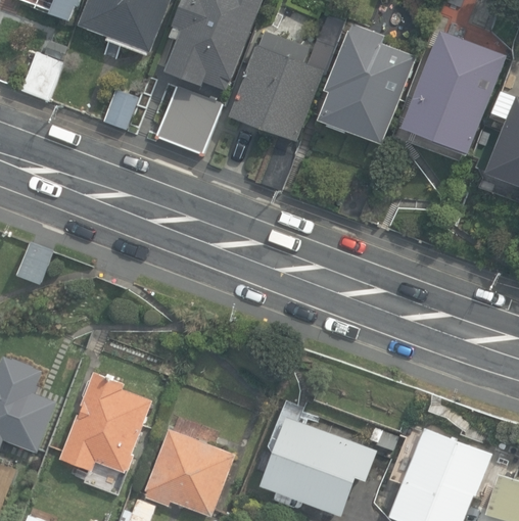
[(14,0),(50,12),(49,15),(69,22),(75,7),(77,8),(80,0),(14,0)]
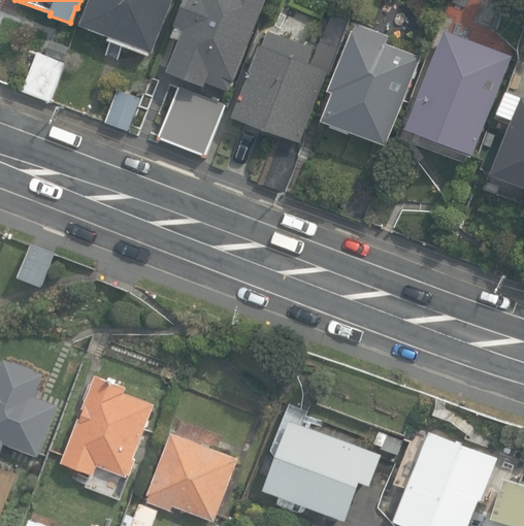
[(107,42),(149,57),(150,53),(153,54),(171,0),(88,0),(78,27),(108,38),(107,42)]
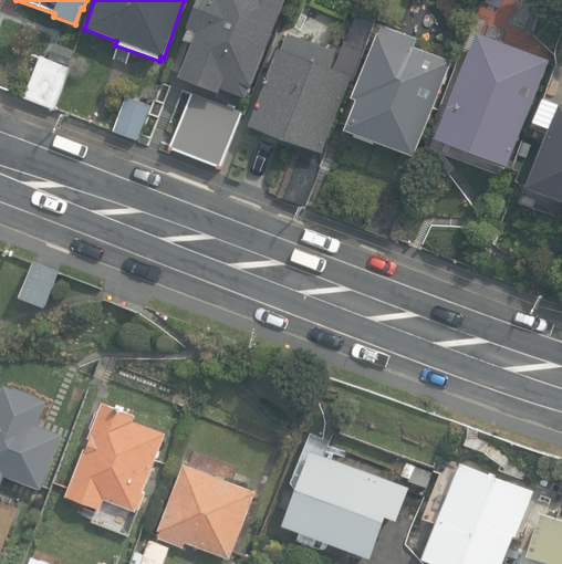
[(220,90),(247,100),(283,0),(196,0),(186,30),(188,30),(184,41),(190,44),(178,77),(218,93),(220,90)]
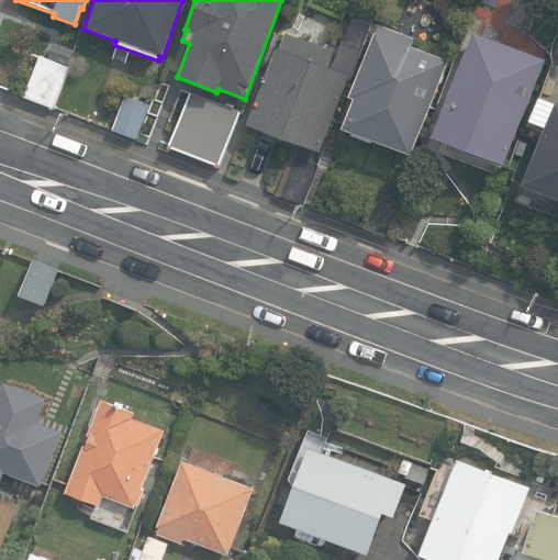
[(246,126),(317,154),(368,23),(349,17),(328,68),(325,67),(331,52),(282,33),(246,126)]
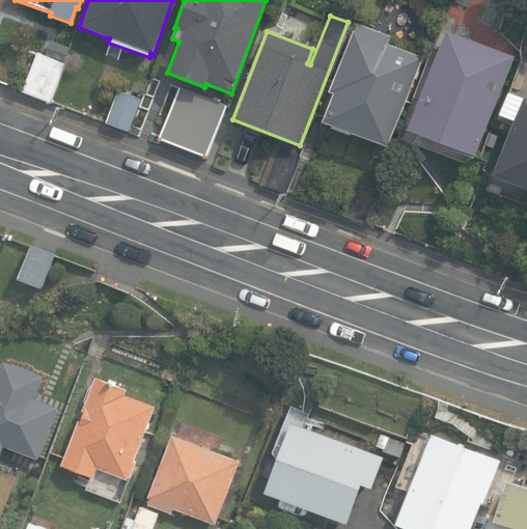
[(383,142),(418,53),(383,39),(386,32),(353,20),(326,88),(330,89),(319,117),(383,142)]
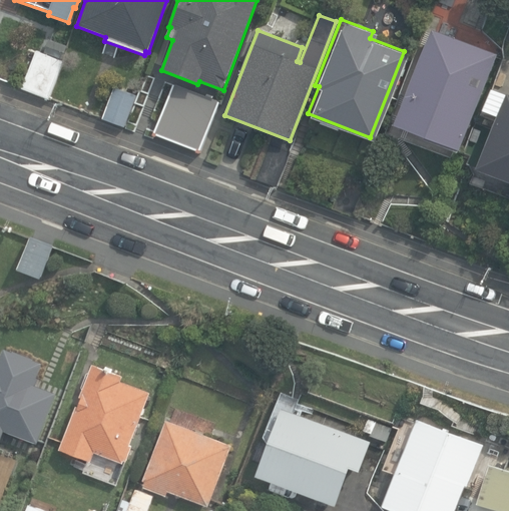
[(394,126),(459,151),(495,55),(430,30),(394,126)]
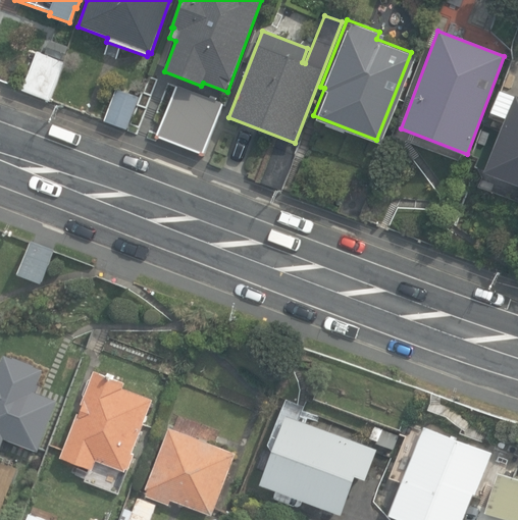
[(61,63),(66,49),(47,42),(42,56),(61,63)]
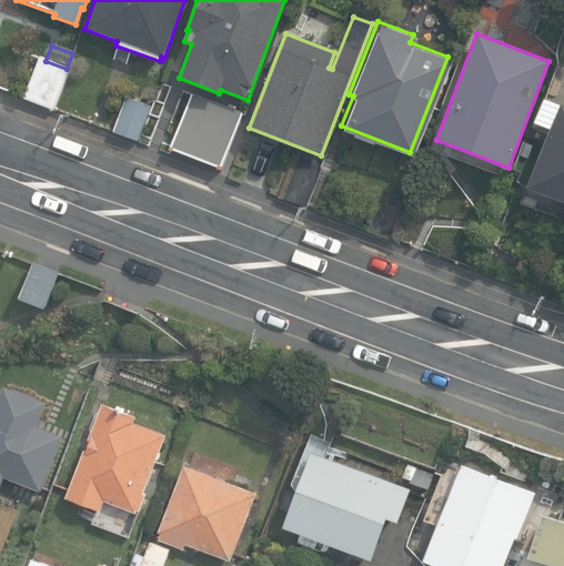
[(21,100),(52,112),(68,72),(37,59),(21,100)]
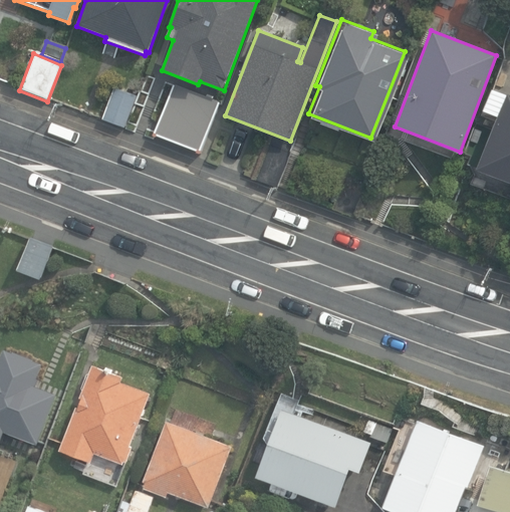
[(101,119),(146,136),(160,97),(138,89),(136,95),(112,87),(101,119)]
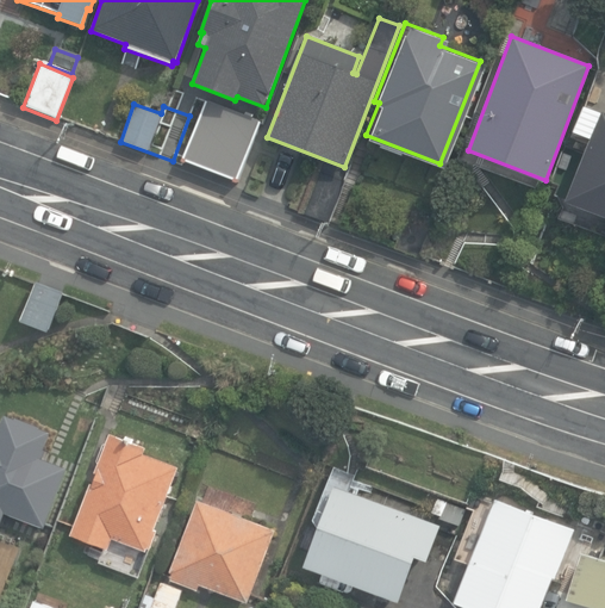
[(565,203),(604,218),(604,122),(597,119),(565,203)]
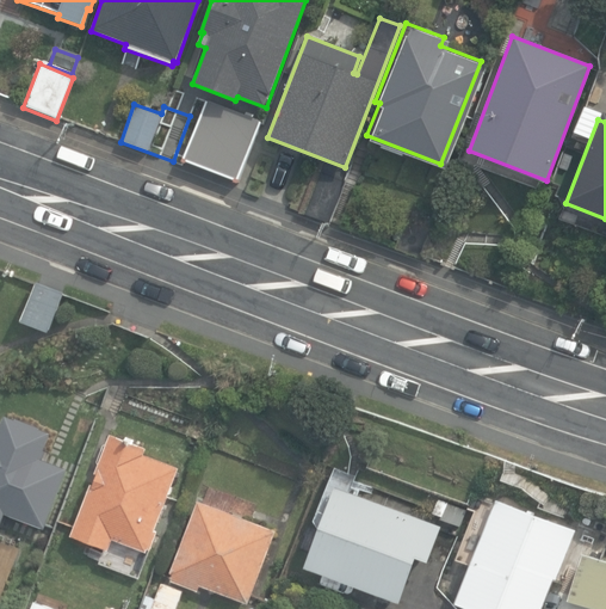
[(303,215),(326,225),(344,177),(320,168),(303,215)]
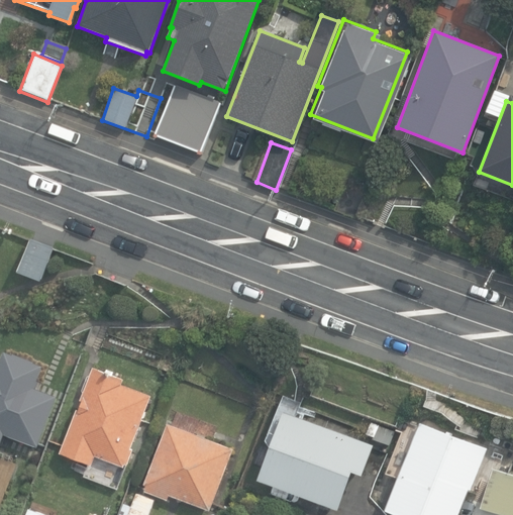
[(17,273),(40,281),(53,248),(29,239),(17,273)]
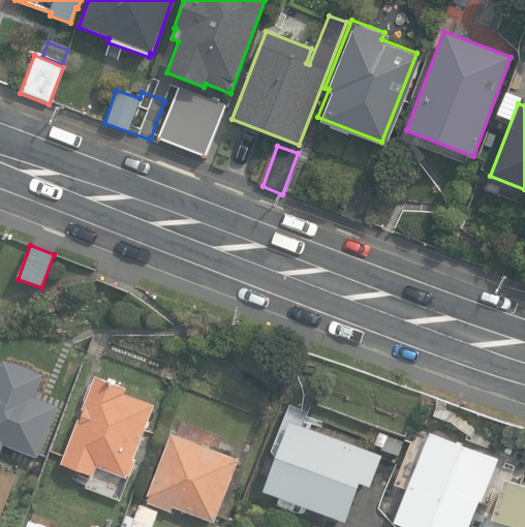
[(0,455),(3,446),(37,459),(57,406),(35,398),(38,392),(36,391),(42,375),(1,360),(0,363),(0,455)]
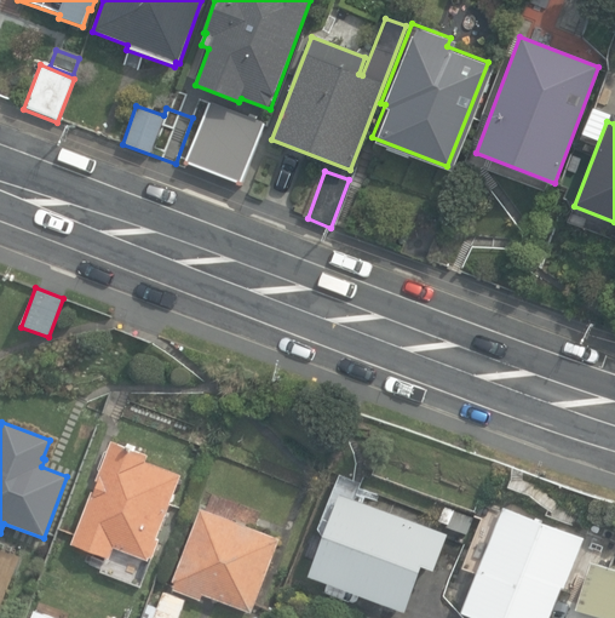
[(109,545),(143,558),(145,554),(148,555),(177,473),(139,459),(142,452),(105,439),(102,448),(99,450),(93,465),(95,469),(91,479),(95,479),(91,491),(86,488),(67,543),(104,556),(109,545)]
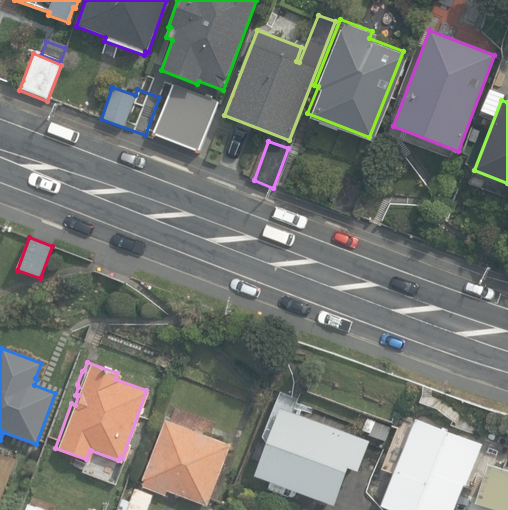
[(254,476),(334,506),(346,473),(355,477),(368,441),(280,408),(254,476)]
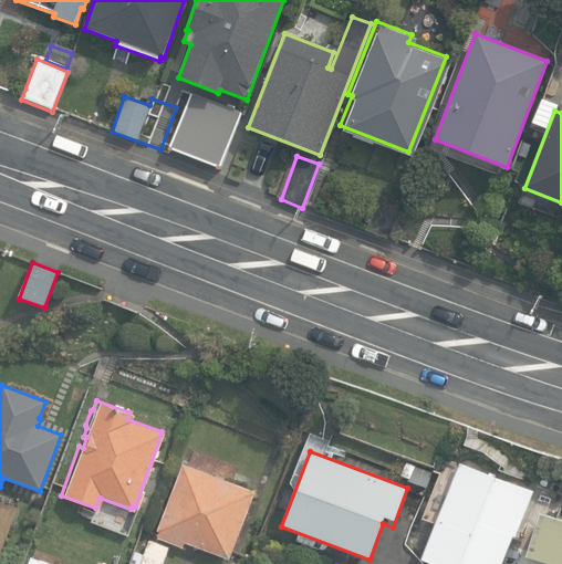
[(180,540),(225,556),(250,489),(178,461),(153,529),(156,530),(154,535),(178,545),(180,540)]
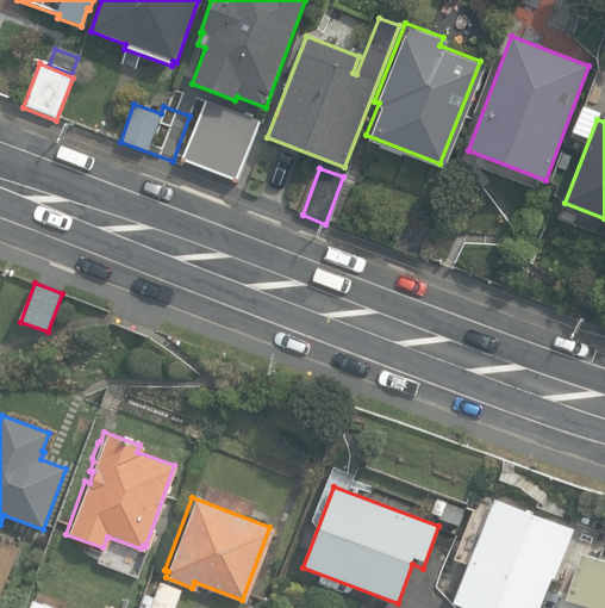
[(463,509),(430,498),(425,513),(437,516),(436,521),(459,527),(463,509)]
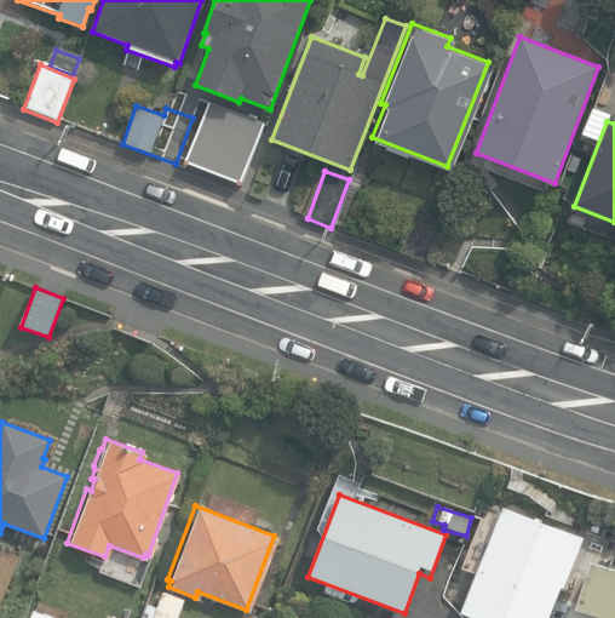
[(460,613),(470,617),(549,617),(559,590),(563,591),(582,538),(500,507),(460,613)]
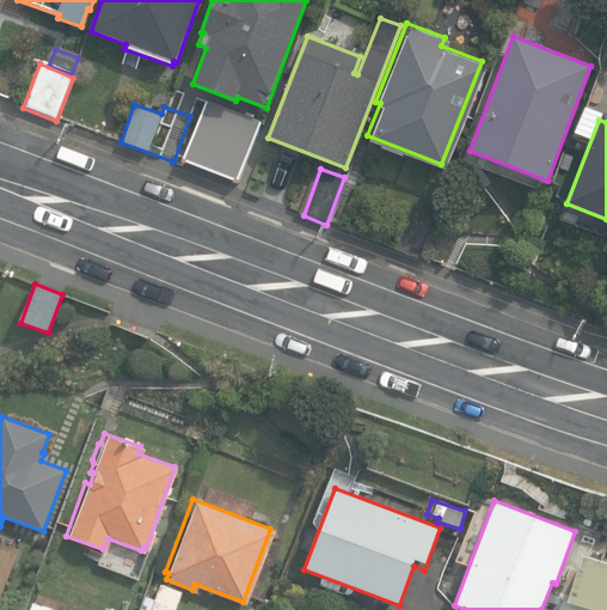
[(559,602),(588,609),(606,609),(606,563),(601,562),(605,548),(577,541),(574,555),(572,554),(559,602)]
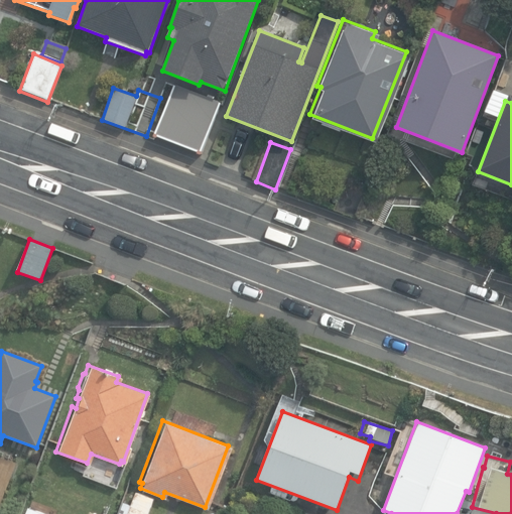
[(147,513),(153,500),(135,493),(129,507),(122,504),(118,513),(147,513)]
